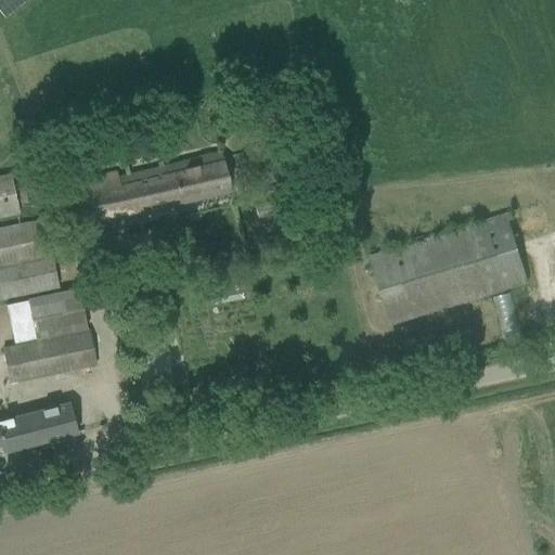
[(74,183),(79,205),(84,227),(230,192),(220,153),(162,167),(160,163),(156,164),(157,168),(116,178),(115,173),(74,183)]
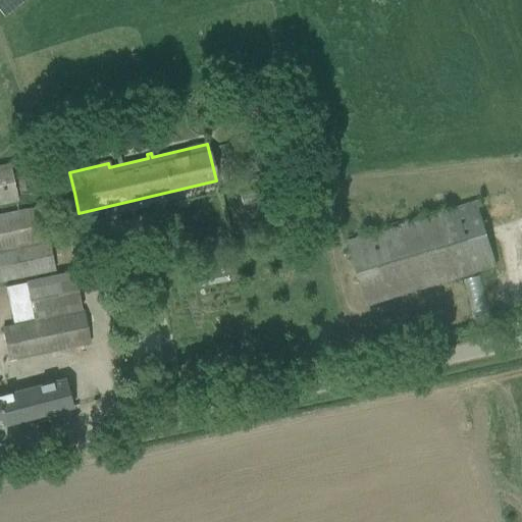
[(9,164),(0,165),(0,203),(17,200),(9,164)]
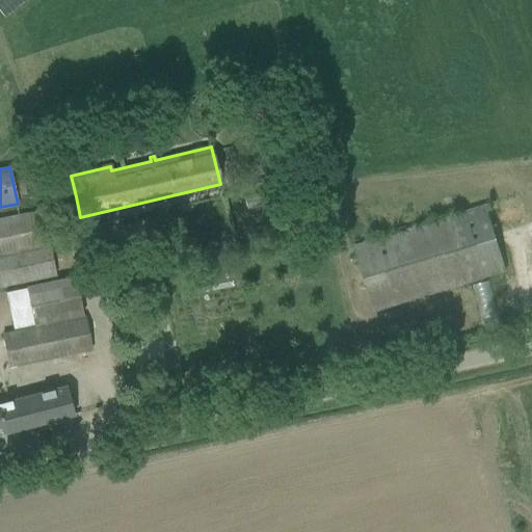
[(354,246),(368,291),(374,312),(505,271),(499,251),(485,207),(354,246)]
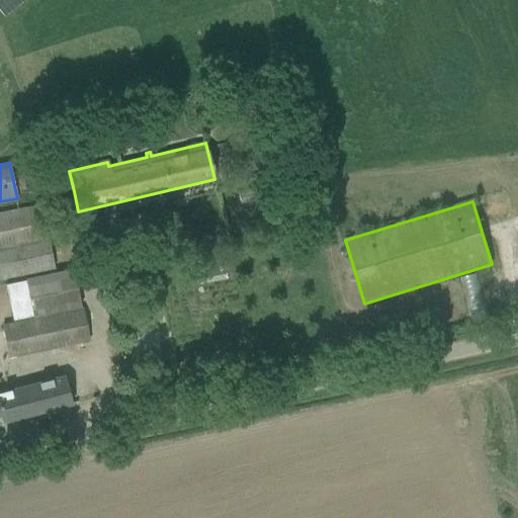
[(40,205),(0,213),(0,279),(54,269),(40,205)]
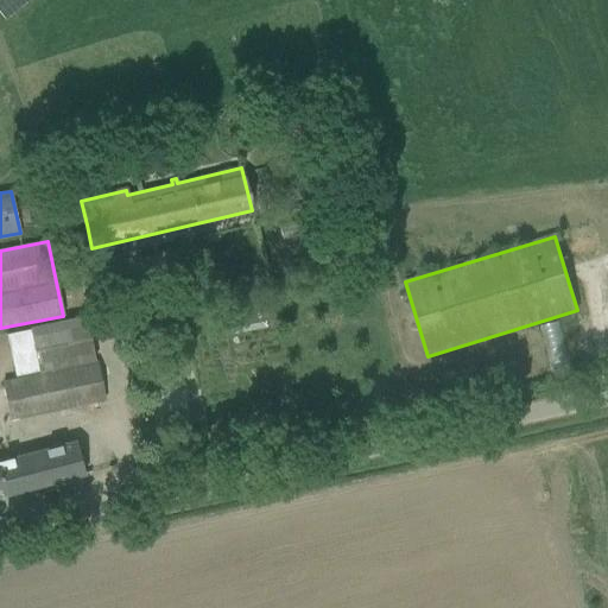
[(37,367),(37,368),(94,356),(84,316),(29,328),(30,335),(18,337),(25,369),(37,367)]
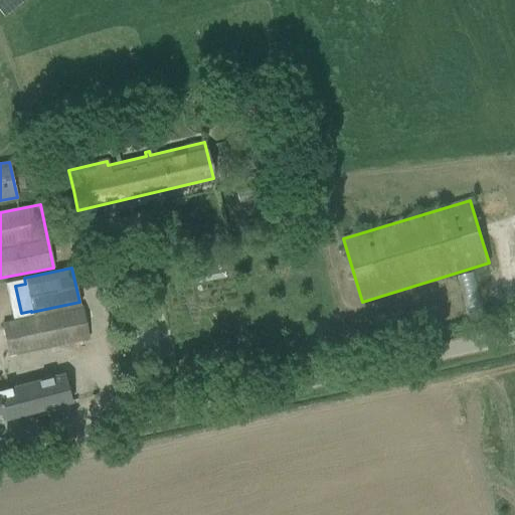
[(81,308),(1,325),(8,356),(88,339),(81,308)]
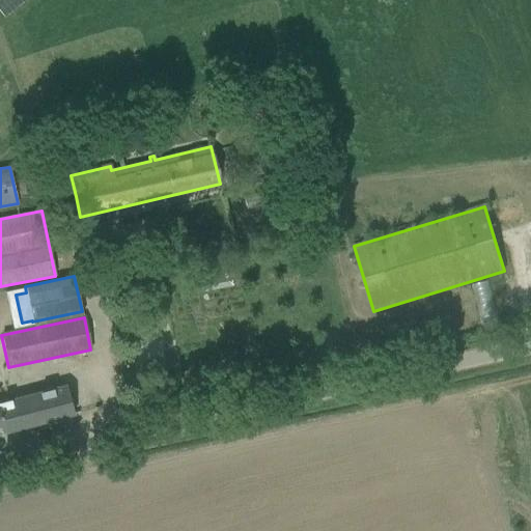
[(0,434),(74,415),(65,386),(0,402),(0,434)]
